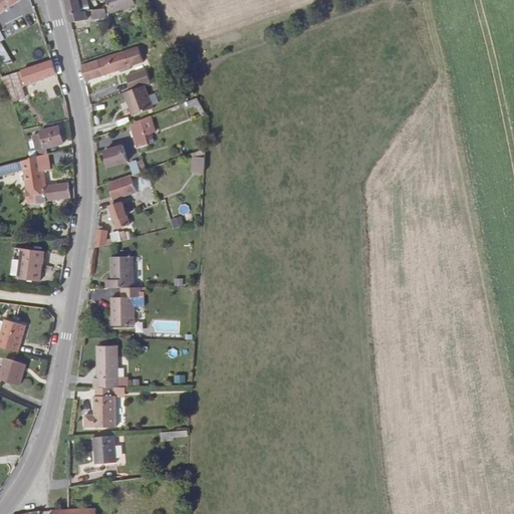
[(0,0),(0,40),(1,42),(5,40),(0,29),(0,14),(20,0),(0,0)]
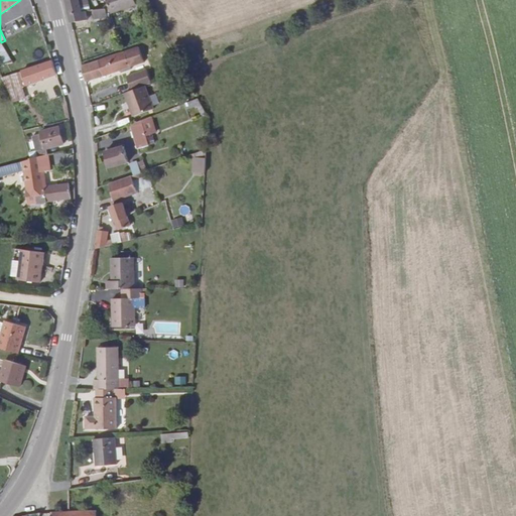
[(1,16),(12,36),(40,20),(28,0),(1,16)]
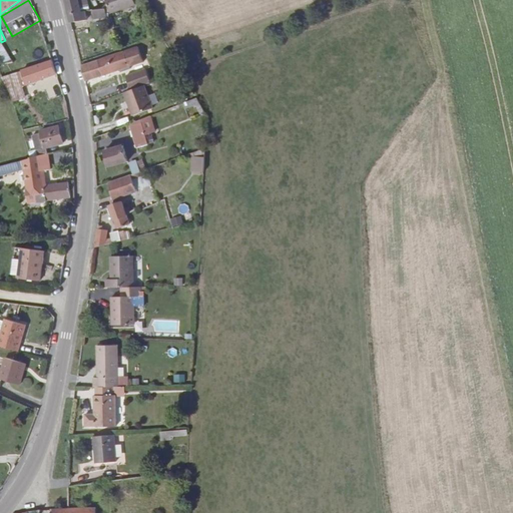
[(85,12),(90,11),(87,0),(65,0),(71,23),(87,20),(85,12)]
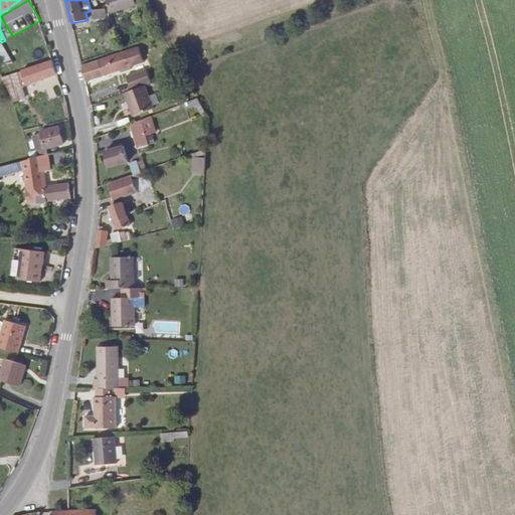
[(136,5),(134,0),(107,0),(112,13),(136,5)]
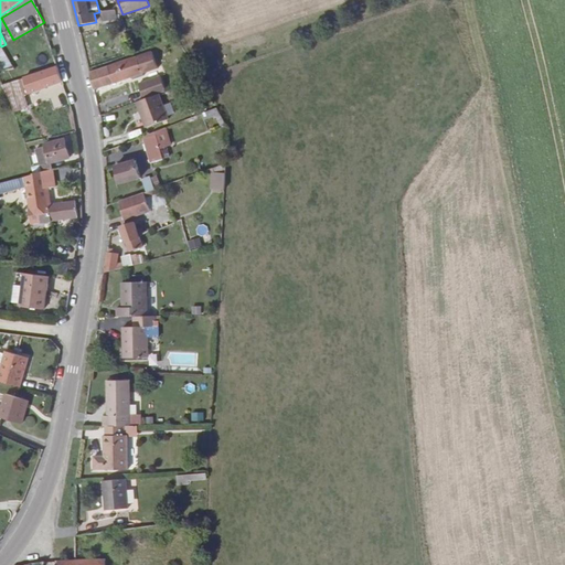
[(112,20),(109,10),(102,11),(104,21),(112,20)]
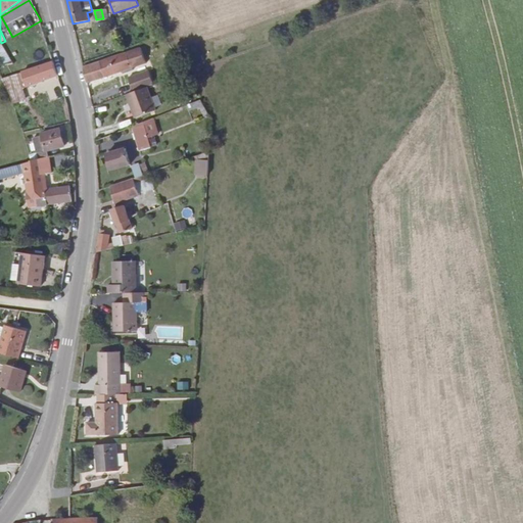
[(12,63),(1,43),(0,41),(0,55),(5,64),(12,63)]
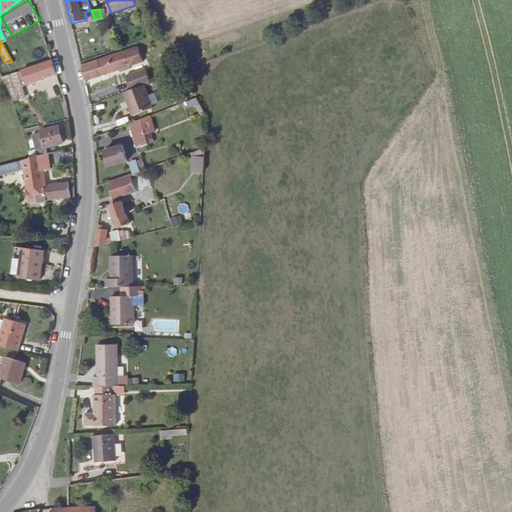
[(120,70),(121,72),(124,71),(123,68),(130,66),(130,67),(143,62),(138,47),(81,66),(85,81),(120,70)]
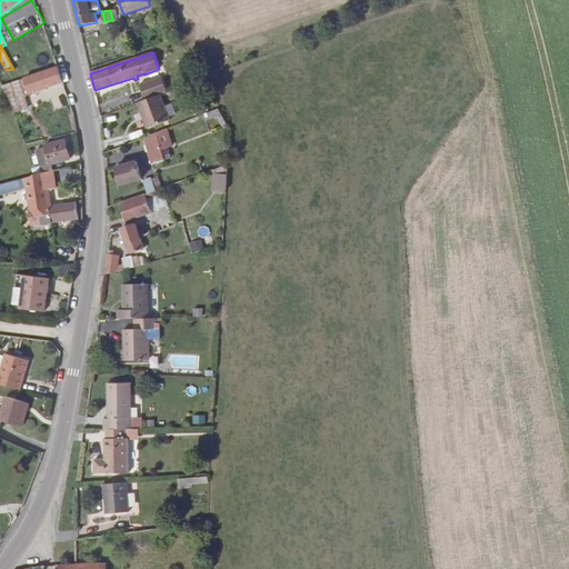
[(30,96),(63,85),(58,67),(23,79),(30,96)]
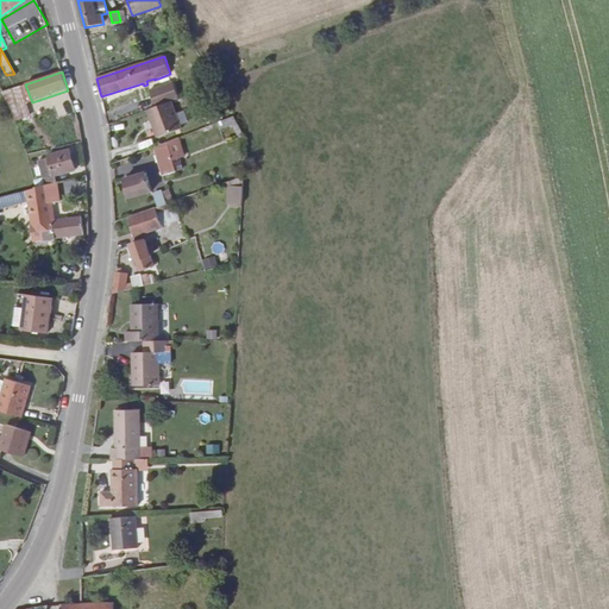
[(171,101),(180,99),(174,82),(150,90),(156,107),(171,101)]
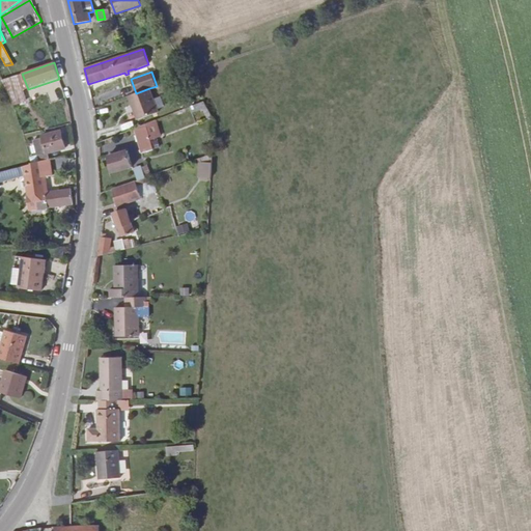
[(136,93),(129,96),(138,120),(159,112),(149,88),(136,93)]
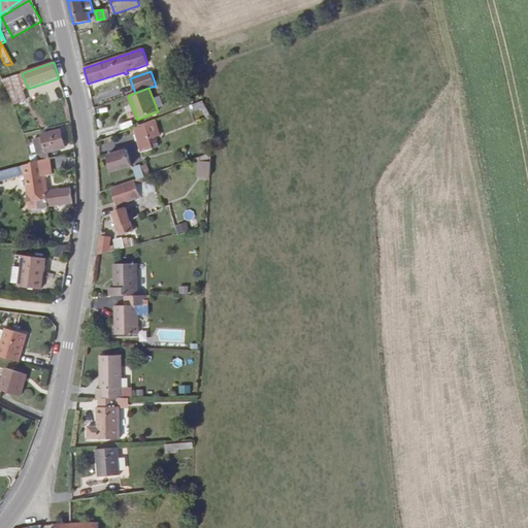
[(193,102),(190,95),(177,100),(180,107),(193,102)]
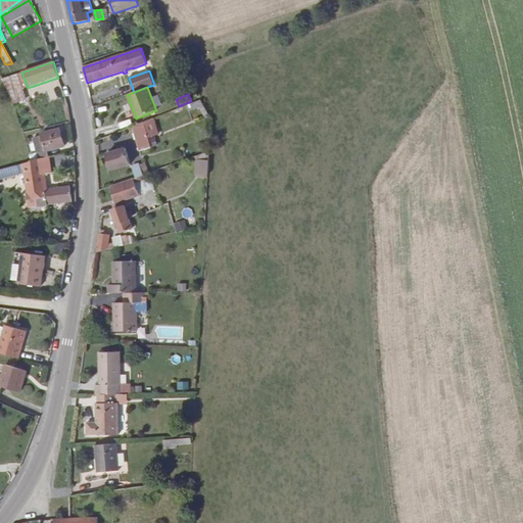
[(203,105),(201,100),(187,105),(189,111),(199,107),(203,105)]
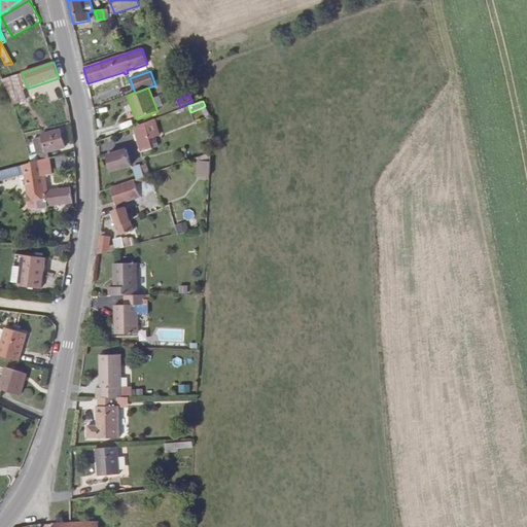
[(211,115),(205,106),(201,108),(206,117),(211,115)]
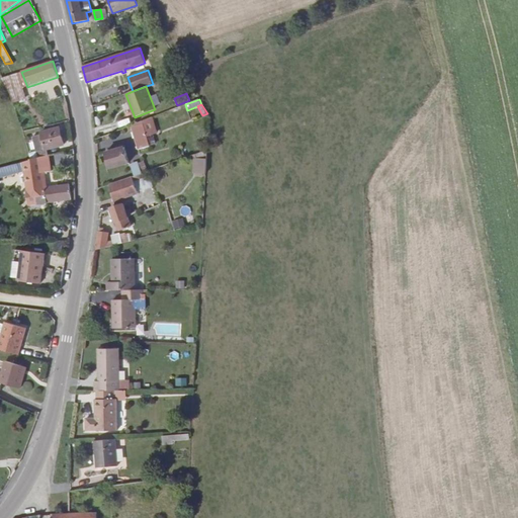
[(157,133),(153,117),(132,125),(139,150),(151,147),(150,146),(155,144),(153,134),(157,133)]
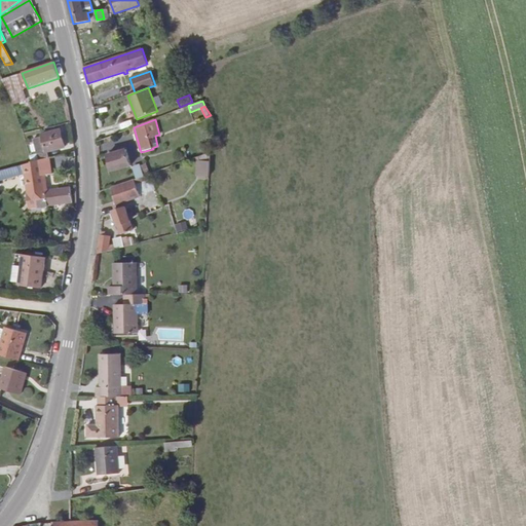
[(47,151),(65,147),(63,138),(62,134),(61,129),(42,135),(42,137),(34,139),(35,143),(37,151),(38,154),(30,156),(31,161),(49,157),(47,151)]
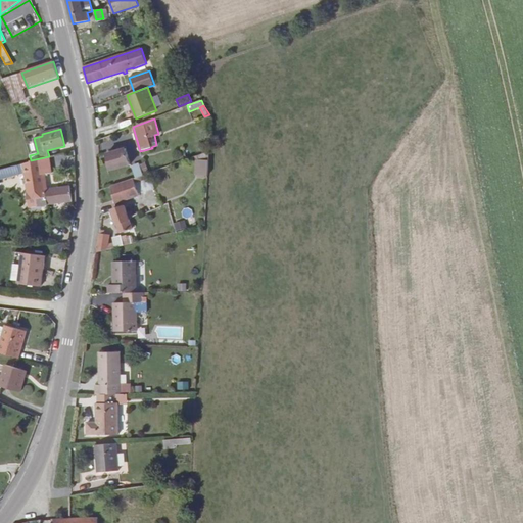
[(131,164),(126,148),(107,154),(111,171),(131,164)]
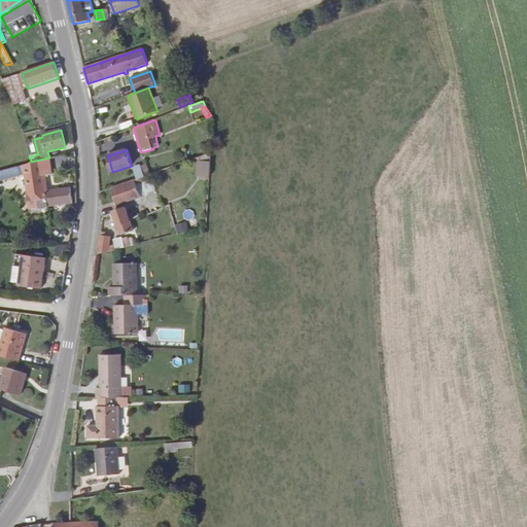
[(210,177),(211,152),(197,157),(199,162),(198,176),(210,177)]
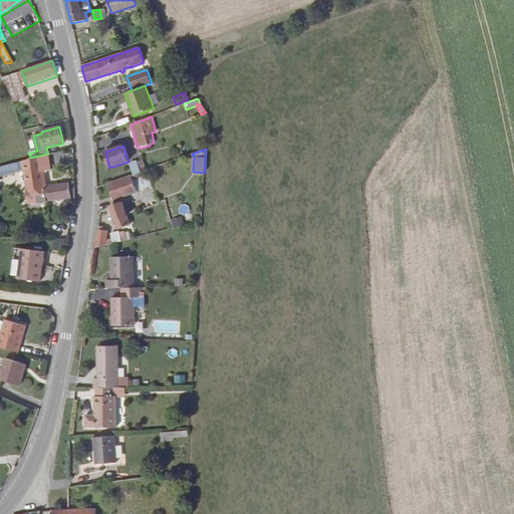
[(29,204),(71,198),(69,183),(47,186),(46,185),(45,185),(43,172),(51,170),(49,154),(48,154),(30,158),(31,159),(23,161),(24,170),(27,188),(29,204)]
